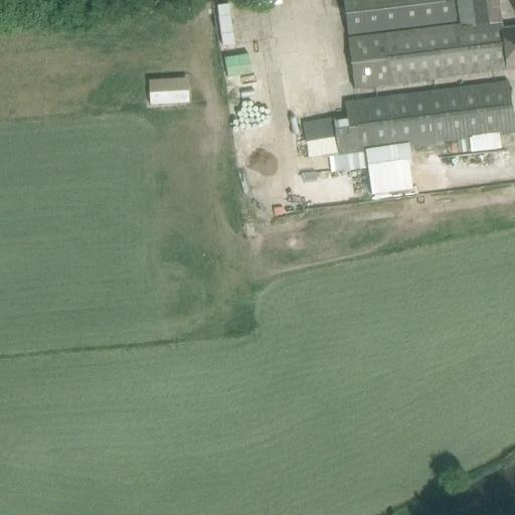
[(343,0),(348,35),(455,22),(452,0),(343,0)]
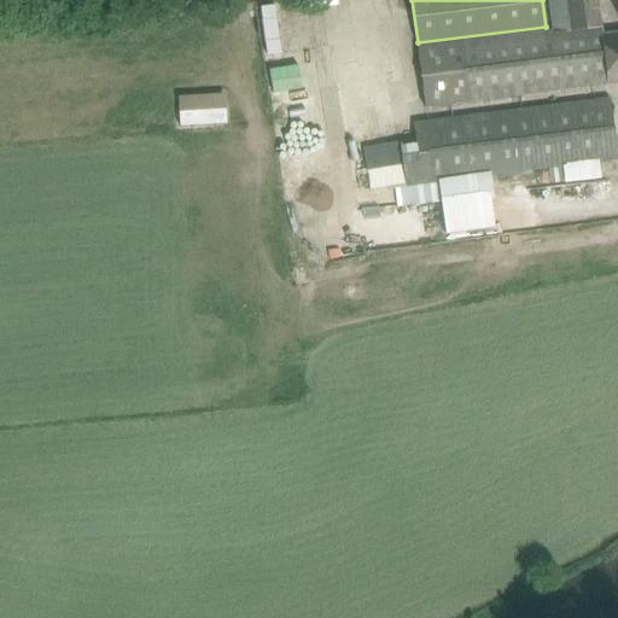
[(617,31),(601,34),(596,0),(548,0),(552,29),(419,46),(426,106),(617,82),(617,31)]
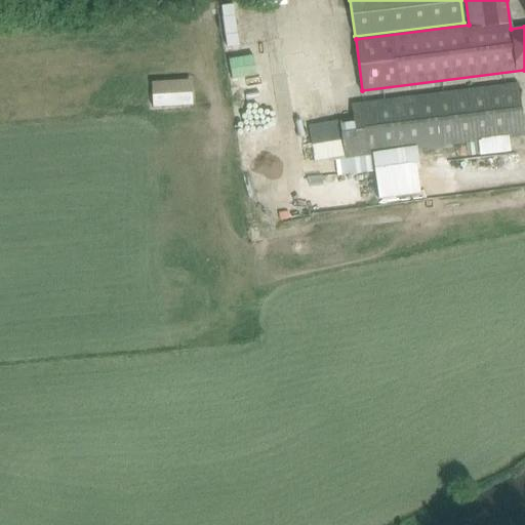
[(260,6),(231,9),(232,22),(261,18),(260,6)]
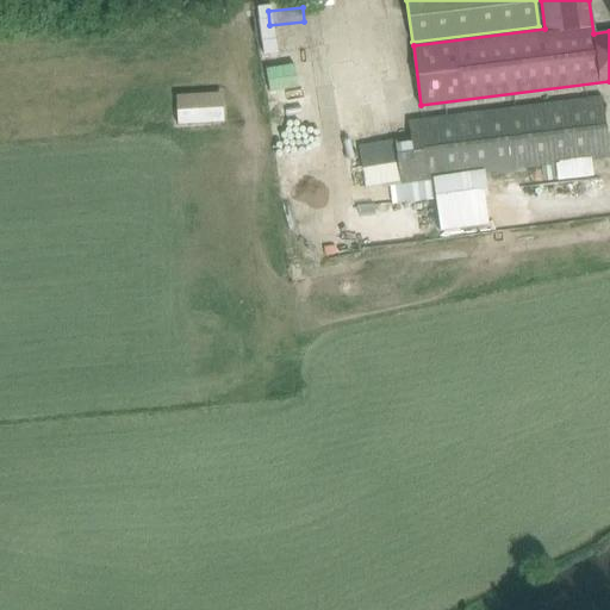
[(292,58),(266,63),(271,89),(297,86),(292,58)]
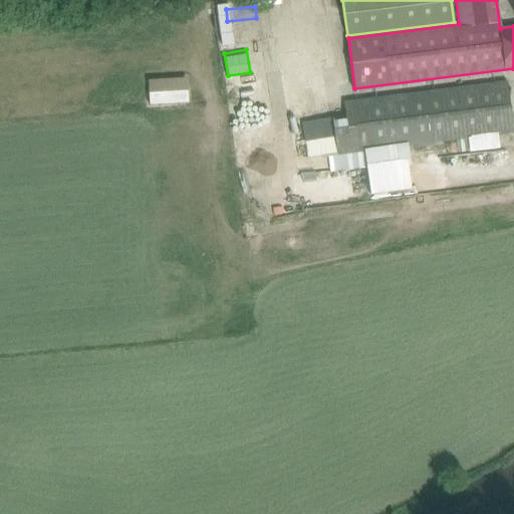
[(189,104),(188,81),(149,84),(150,106),(189,104)]
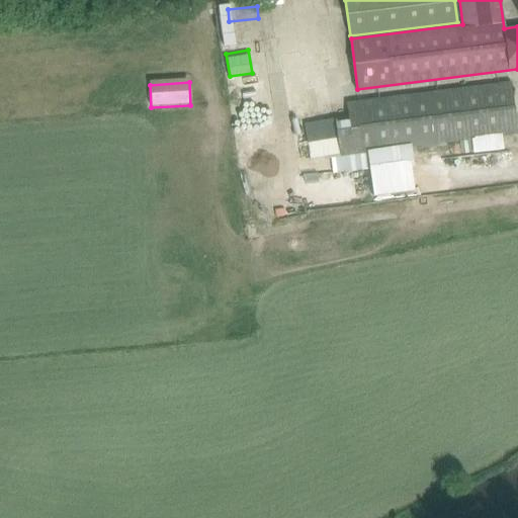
[(517,133),(517,131),(512,82),(347,102),(349,120),(335,122),(340,156),(517,133)]
